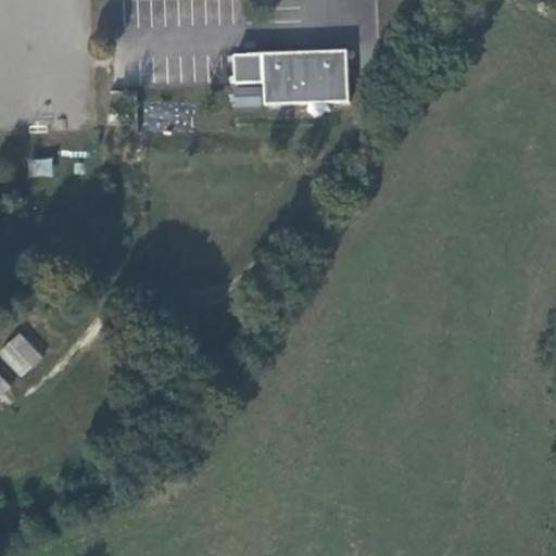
[(236,55),(237,83),(237,85),(264,84),(263,54),(253,54),(236,55)]
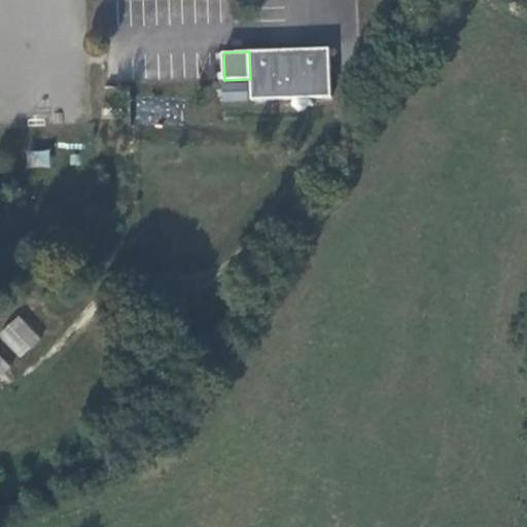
[(252,100),(331,97),(330,57),(251,60),(252,100)]
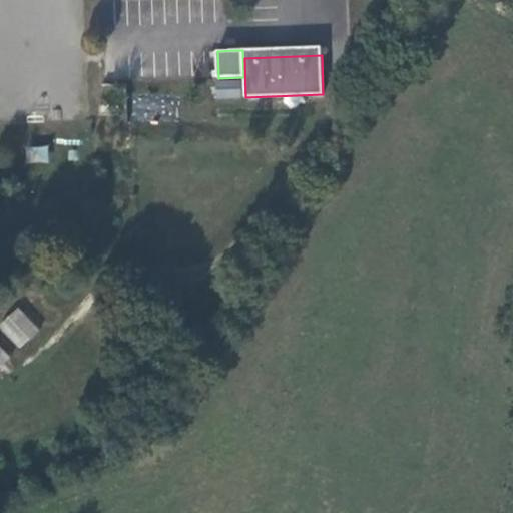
[(219,98),(243,97),(242,82),(218,83),(219,98)]
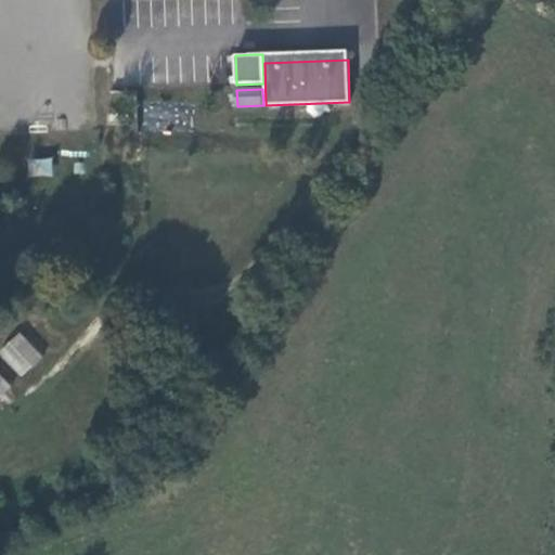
[(28,176),(51,176),(51,158),(28,158),(28,176)]
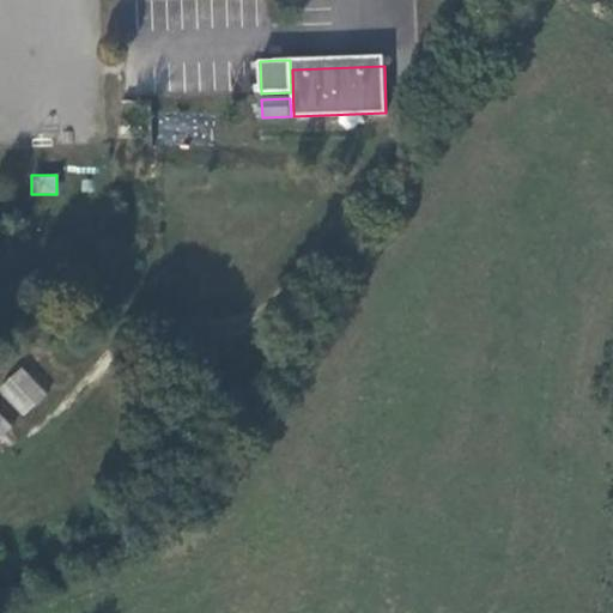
[(1,390),(26,416),(48,395),(23,369),(1,390)]
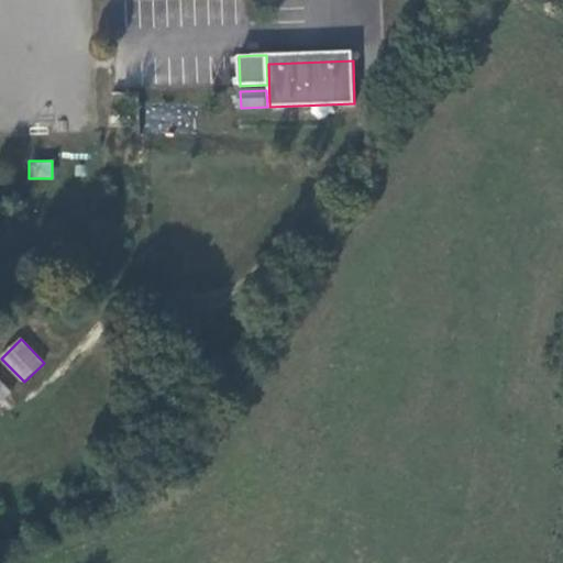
[(0,405),(12,394),(0,381),(0,405)]
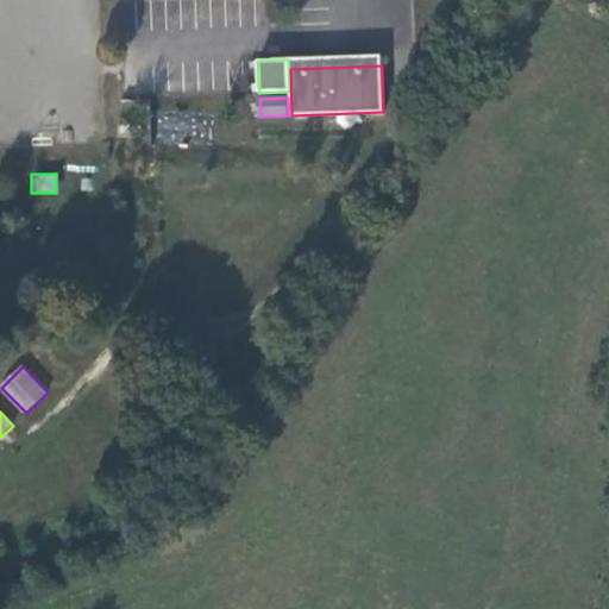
All buildings are outlined.
